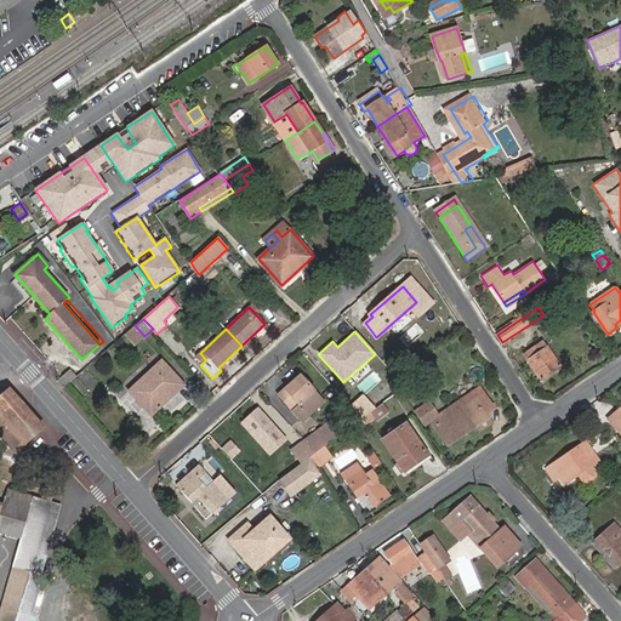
[(541,379),(560,366),(543,341),(524,354),(541,379)]
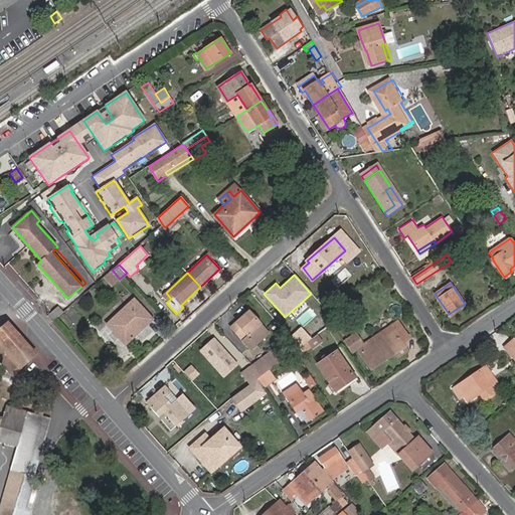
[(107,324),(125,344),(152,319),(134,299),(107,324)]
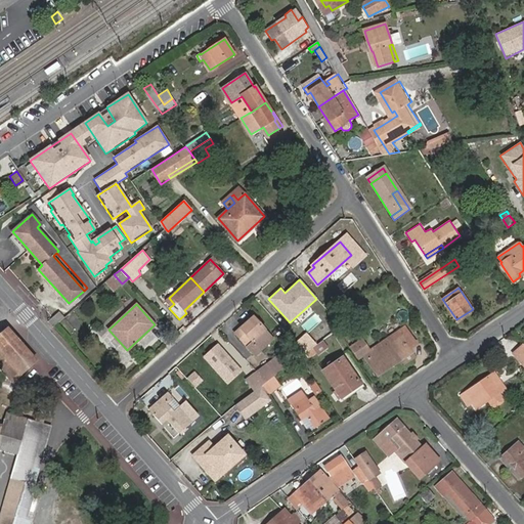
[(53,328),(64,317),(59,311),(48,321),(53,328)]
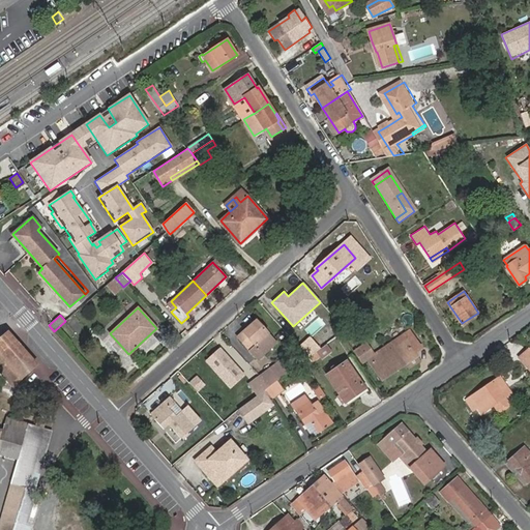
[(262,352),(273,342),(256,321),(246,329),(249,333),(241,341),(249,350),(256,345),(262,352)]
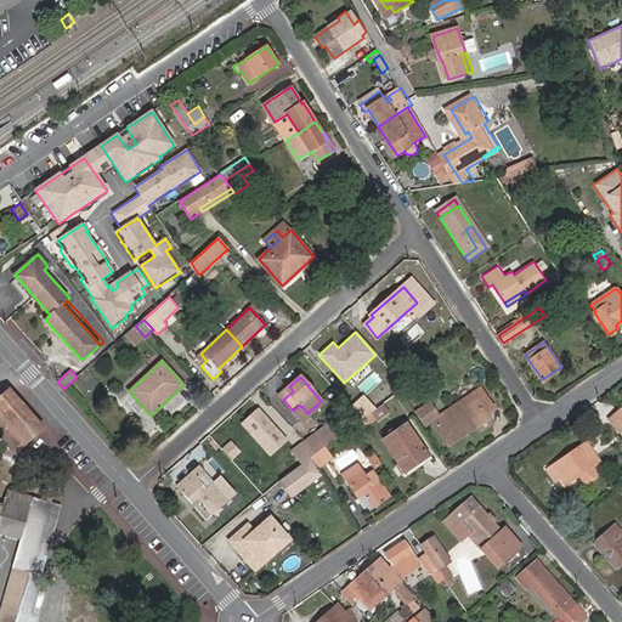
[(280,395),(283,400),(293,391),(289,386),(280,395)]
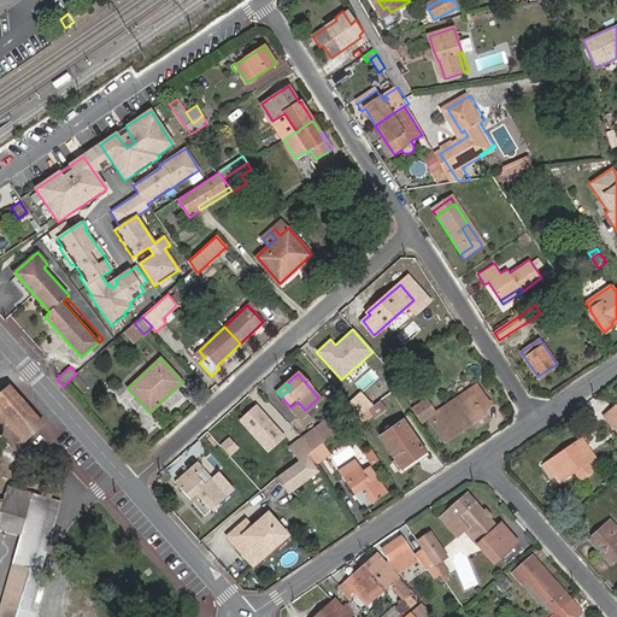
[(489,421),(483,411),(491,406),(476,386),(457,398),(460,405),(452,411),(447,405),(433,415),(423,400),(412,407),(421,423),(428,418),(445,442),(474,423),(477,429),(489,421)]
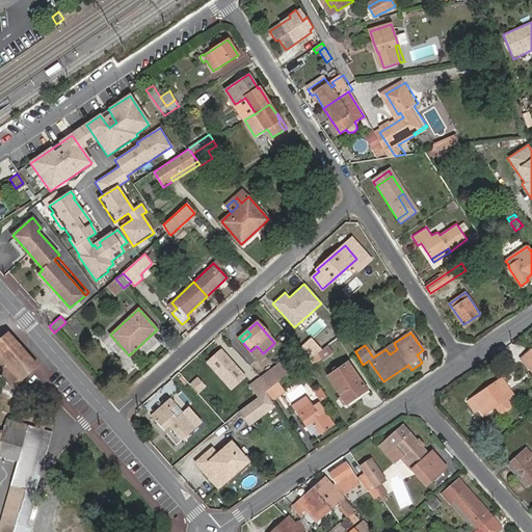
[(0,340),(0,372),(12,387),(35,367),(7,335),(0,340)]
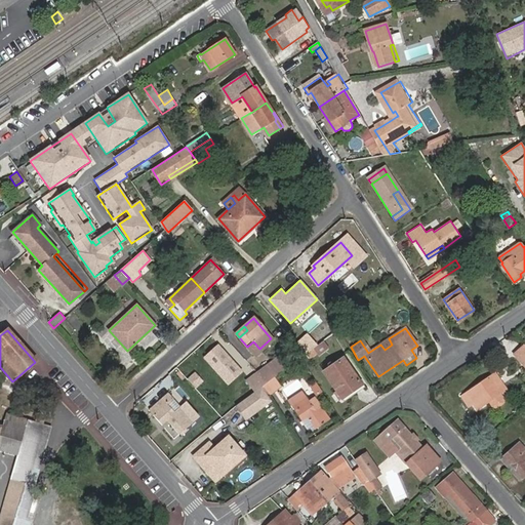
[(307,350),(313,346),(307,337),(300,341),(307,350)]
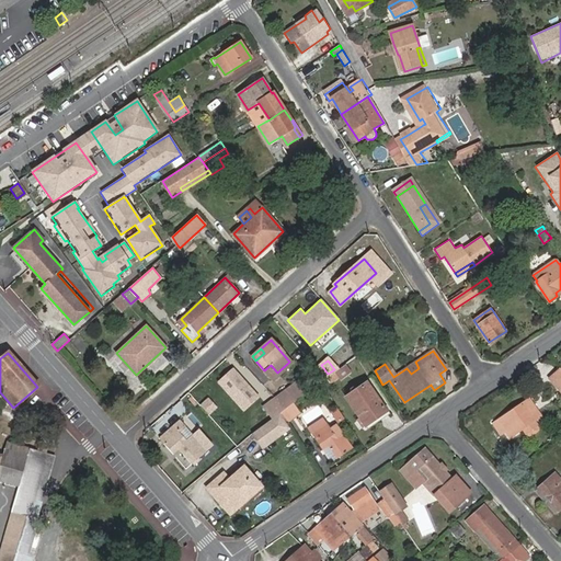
[(415,362),(407,368),(411,374),(419,368),(415,362)]
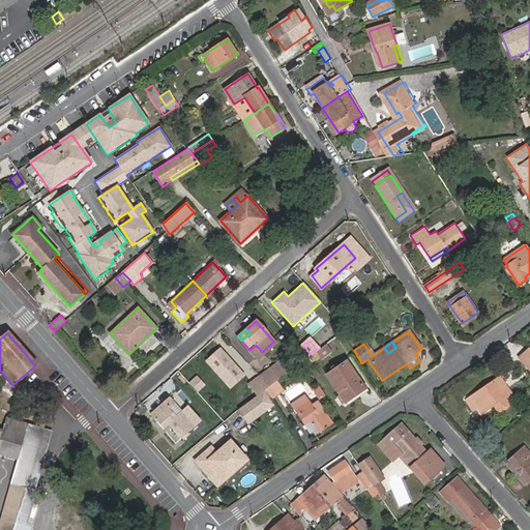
[(249,350),(256,357),(262,352),(256,345),(249,350)]
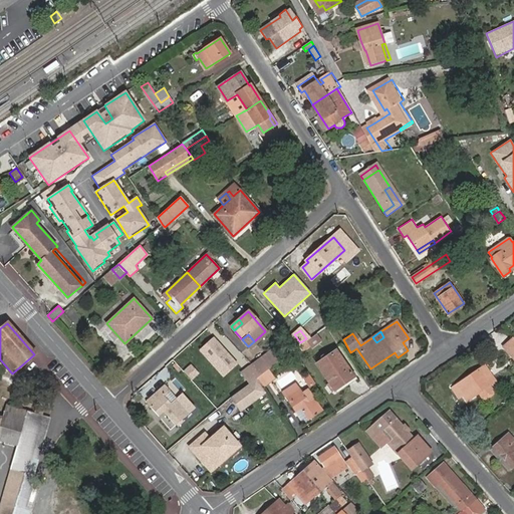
[(214,337),(199,350),(223,377),(238,364),(214,337)]
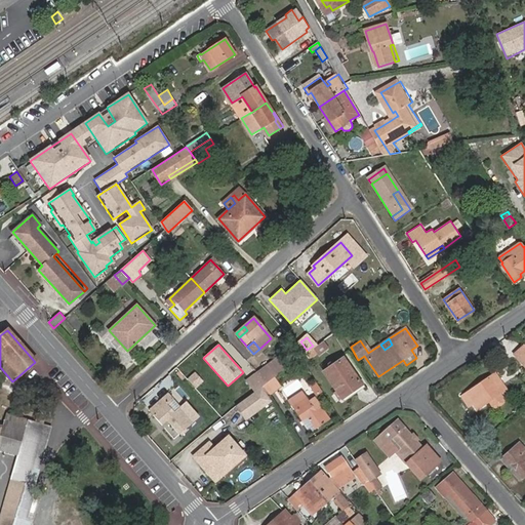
[(524,364),(524,345),(516,354),(524,364)]
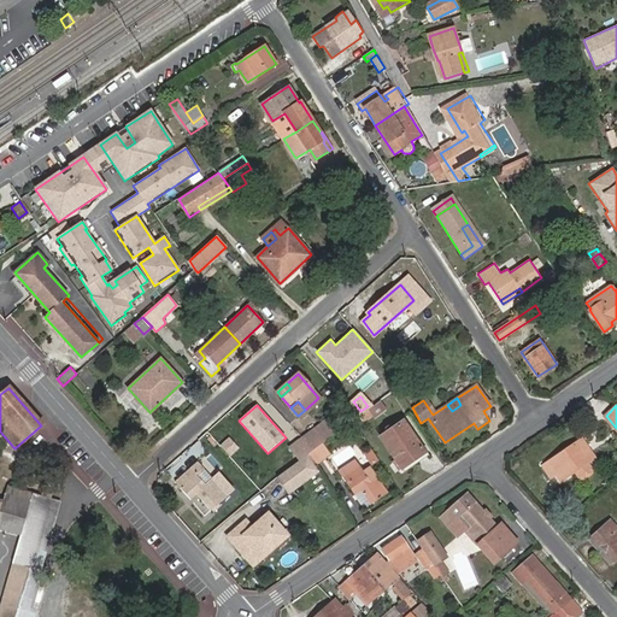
[(359,416),(364,422),(372,416),(368,410),(359,416)]
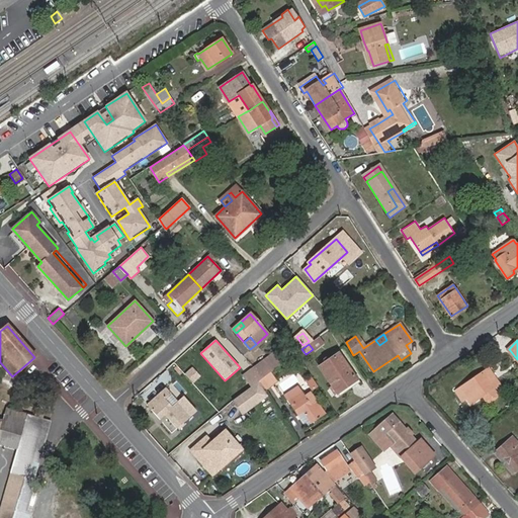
[(283,363),(275,352),(265,359),(273,370),(283,363)]
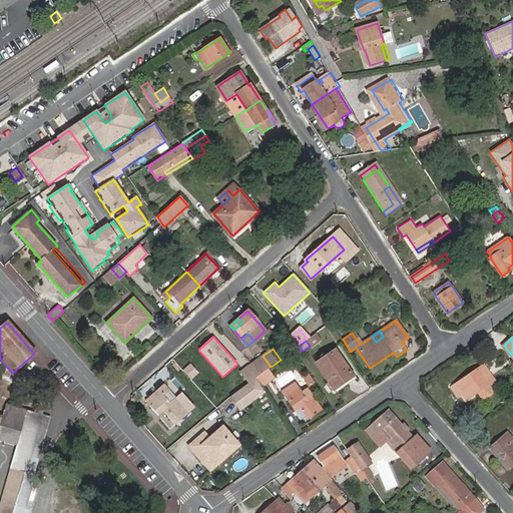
[(334,389),(353,376),(335,350),(317,364),(334,389)]
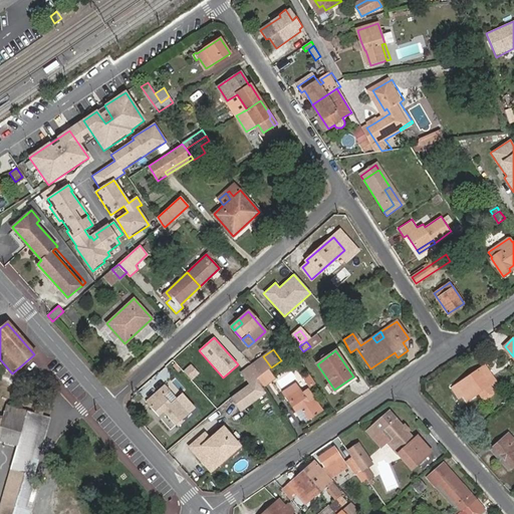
[(268,370),(271,367),(263,356),(253,362),(261,374),(268,370)]
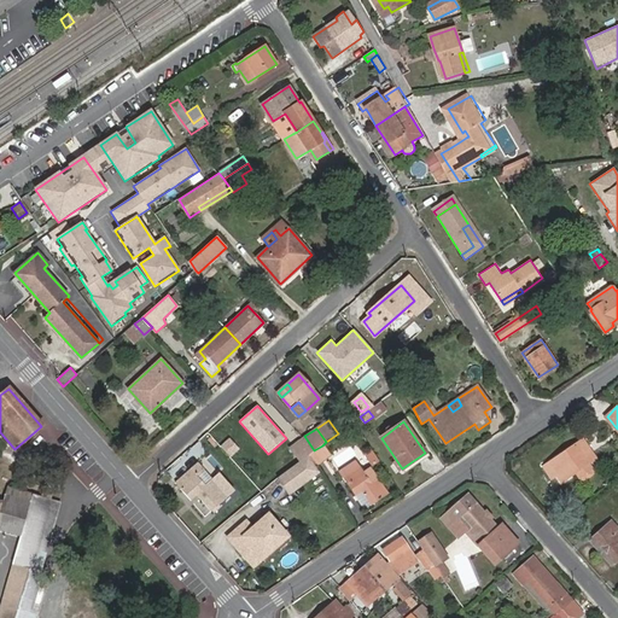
[(304,436),(289,448),(298,461),(308,455),(314,450),(304,436)]
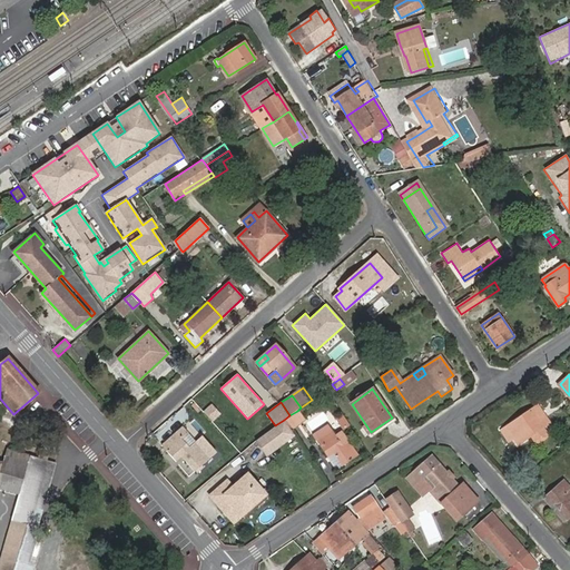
[(550,436),(543,426),(549,423),(538,406),(503,431),(510,442),(514,439),(519,444),(532,434),(538,444),(550,436)]
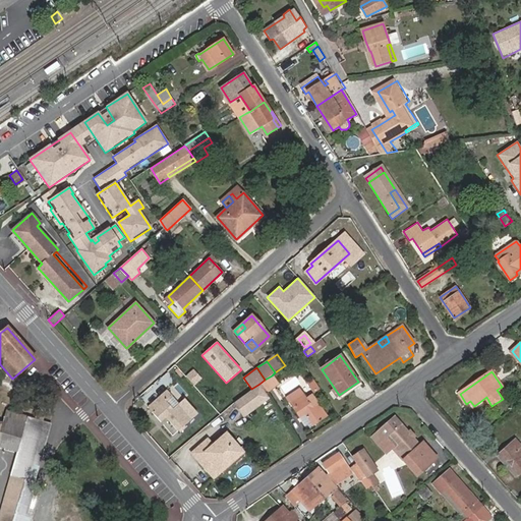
[(266,393),(278,384),(272,375),(265,380),(259,384),(266,393)]
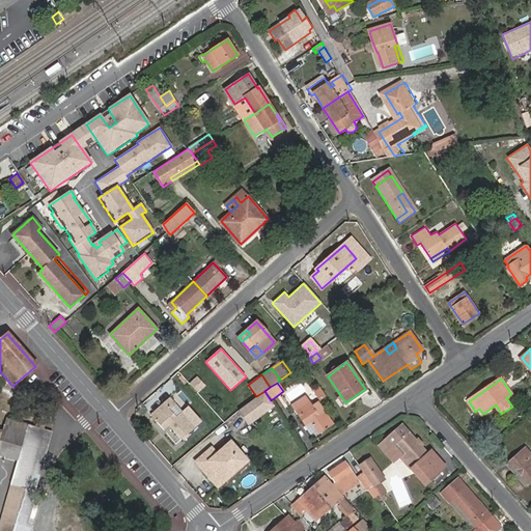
[(318,400),(326,396),(319,386),(312,391),(318,400)]
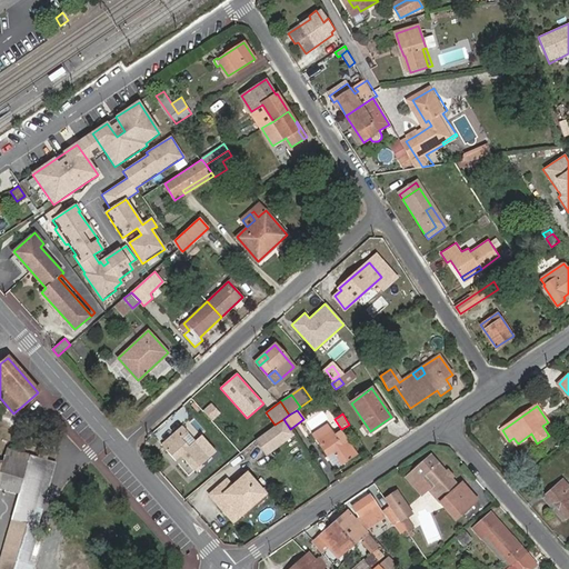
[(275,425),(255,439),(266,456),(295,436),(290,429),(283,419),(275,425)]
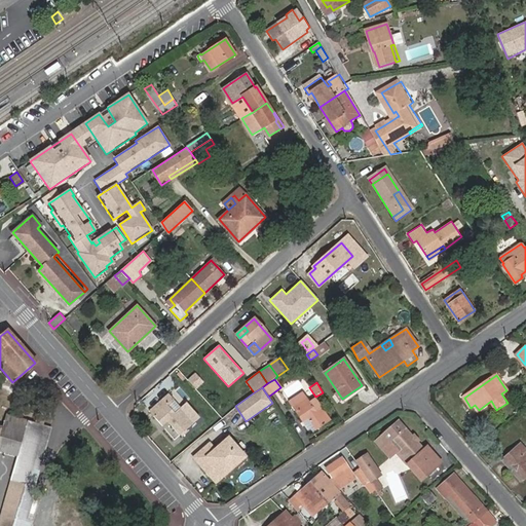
[(315,429),(329,420),(313,398),(308,401),(302,391),(288,402),(301,421),(307,417),(315,429)]
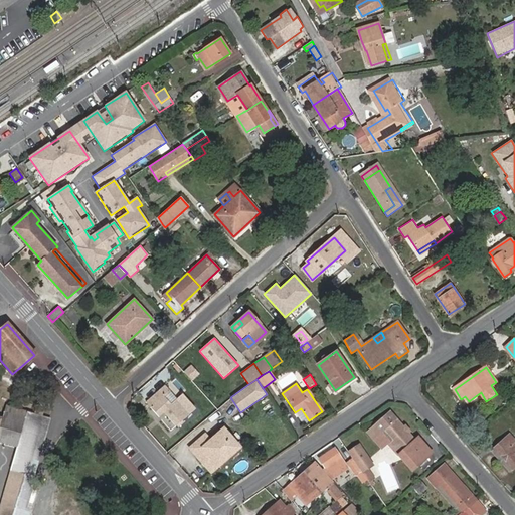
[(175,425),(194,408),(182,394),(176,399),(164,386),(147,401),(160,415),(164,411),(175,425)]
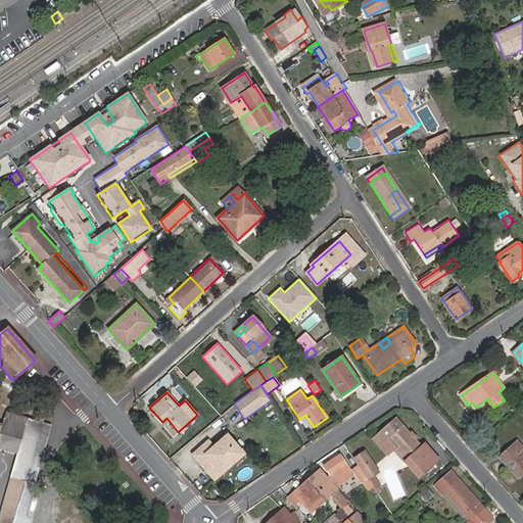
[(46,415),(37,412),(35,420),(44,423),(46,415)]
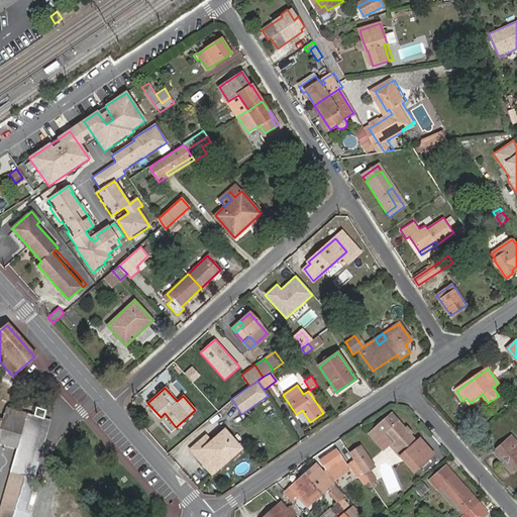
[(27,414),(5,408),(2,420),(24,426),(27,414)]
